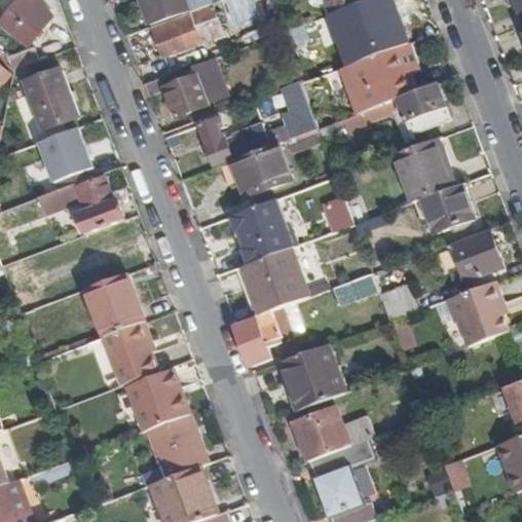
[(15,0),(0,20),(0,25),(24,44),(48,15),(38,0),(36,0),(15,0)]
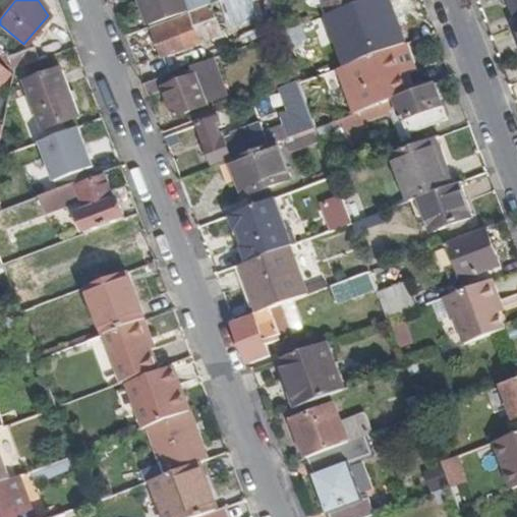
[(136,0),(146,22),(207,0),(136,0)]
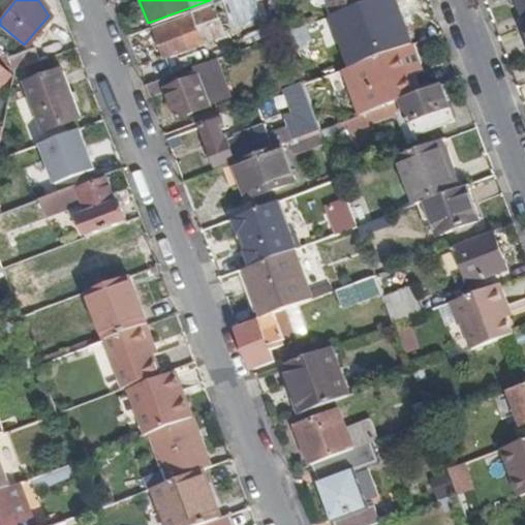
[(210,0),(148,23),(160,56),(198,41),(193,24),(215,16),(210,0)]
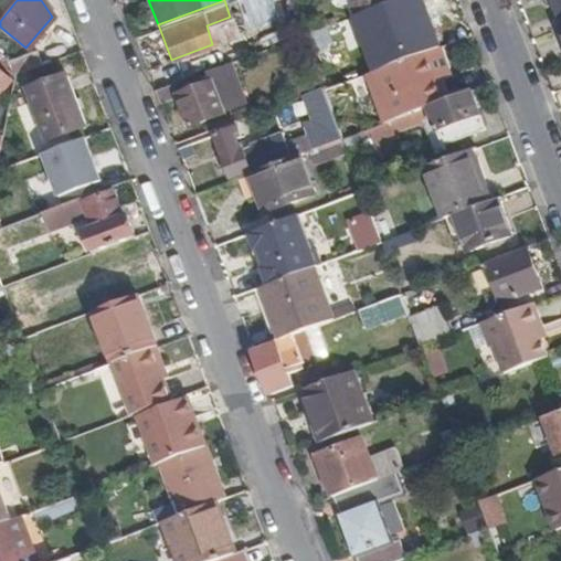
[(236,0),(246,28),(276,17),(270,0),(236,0)]
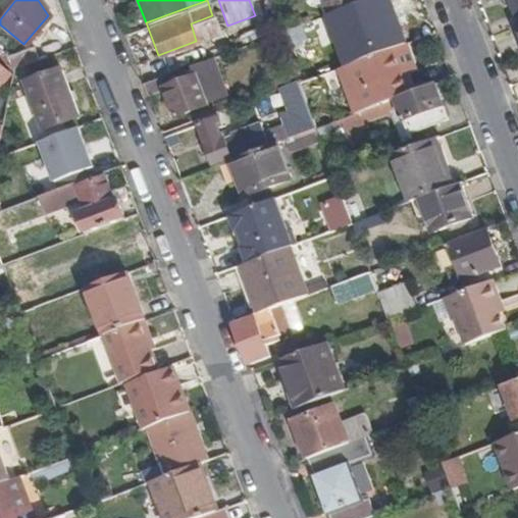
[(322,0),(327,13),(361,1),(360,0),(322,0)]
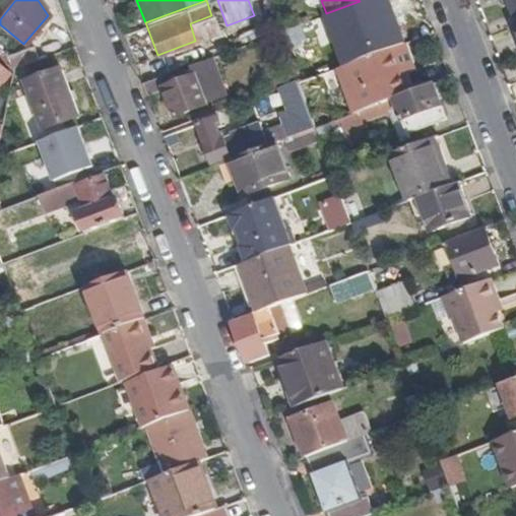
[(515,12),(515,0),(505,0),(511,14),(515,12)]
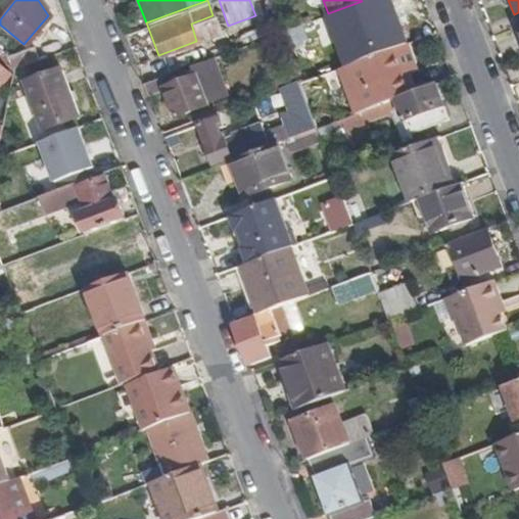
[(340,52),(344,64),(366,56),(349,14),(329,22),(333,35),(315,42),(321,59),(340,52)]
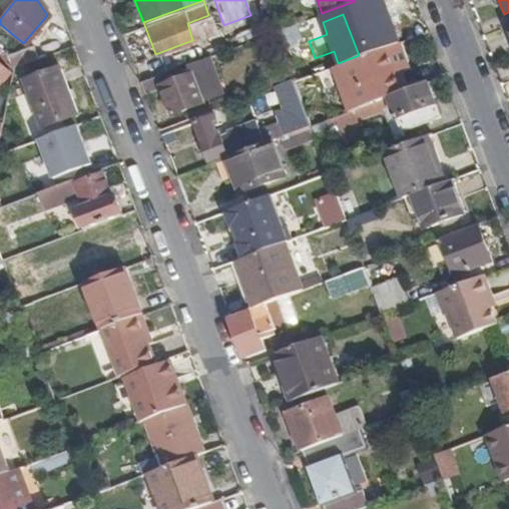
[(273,31),(291,78),(292,79),(304,74),(291,41),(299,38),(293,23),(273,31)]
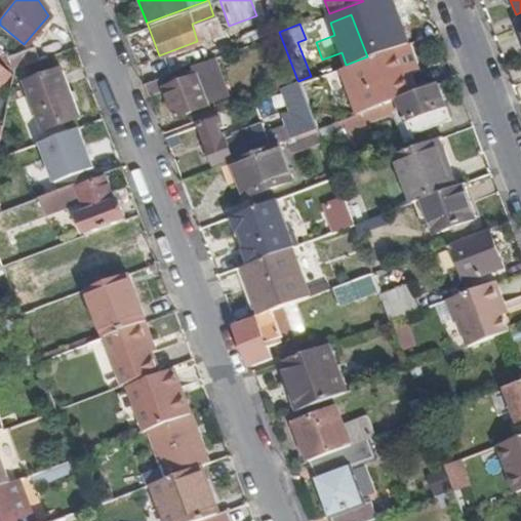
[(414,69),(405,44),(392,48),(401,73),(414,69)]
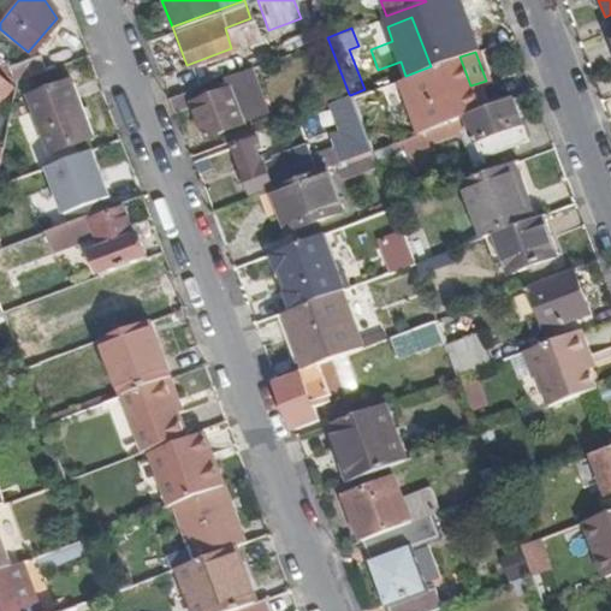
[(9,66),(15,79),(46,67),(40,54),(9,66)]
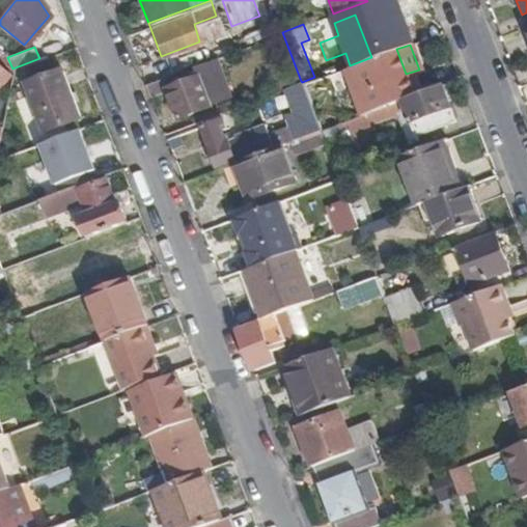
[(345,66),(362,112),(413,92),(406,74),(396,49),(371,57),(350,65),(345,66)]
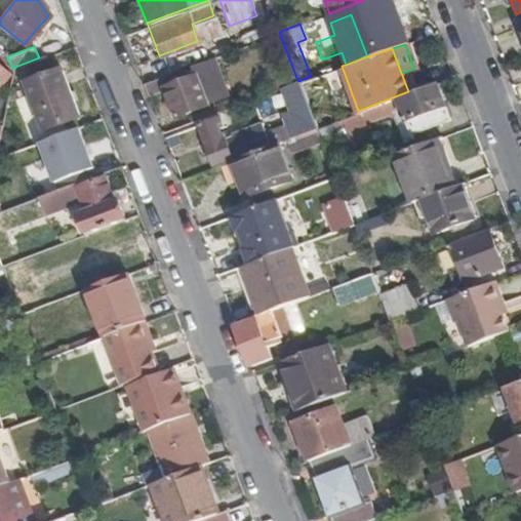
[(226,89),(214,56),(143,83),(148,95),(162,90),(172,118),(205,105),(202,98),(226,89)]
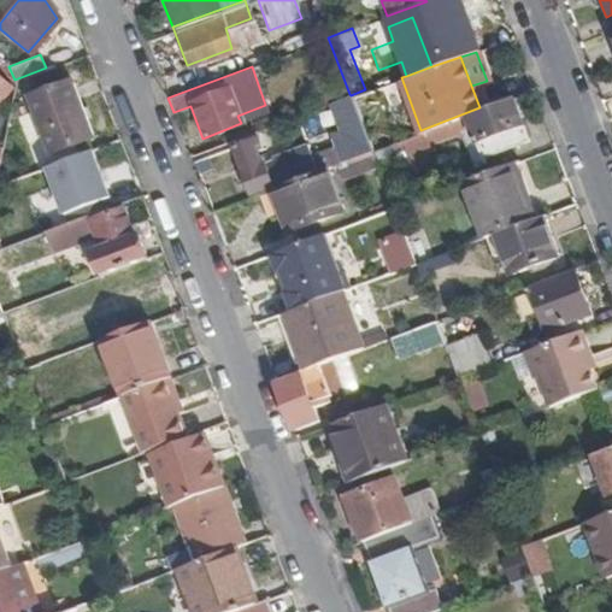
[(0,92),(10,81),(0,72),(0,92)]
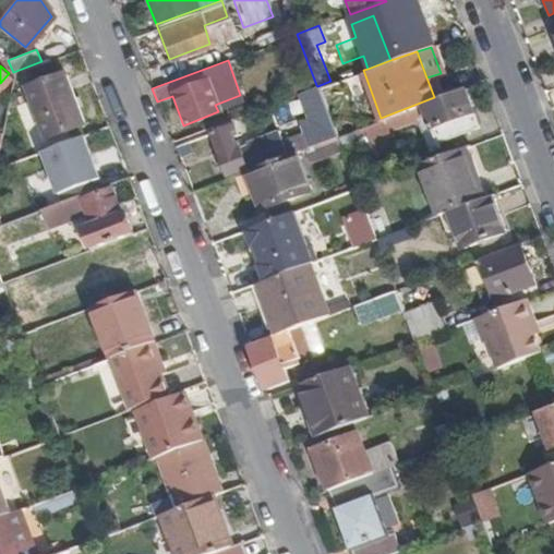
[(63,72),(25,85),(44,135),(82,121),(63,72)]
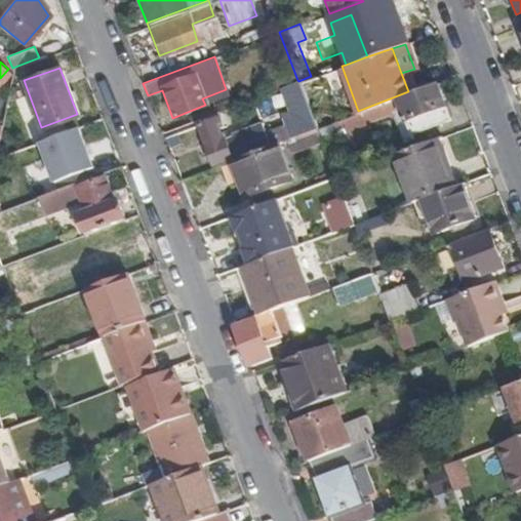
[(297,80),(280,86),(298,133),(315,126),(298,81),(297,80)]
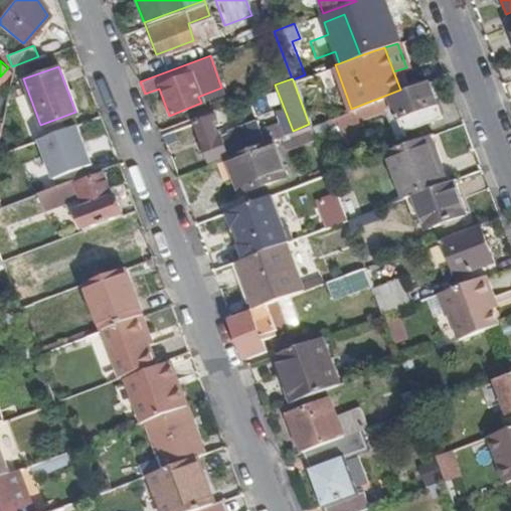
[(427,79),(400,90),(351,109),(309,124),(313,136),(314,136),(383,110),(393,137),(402,134),(401,130),(440,116),(427,79)]
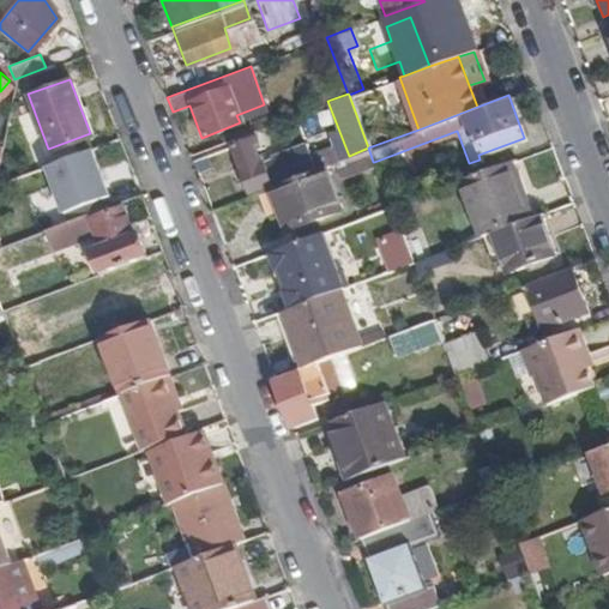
[(249,193),(312,169),(306,154),(265,169),(261,160),(258,161),(252,145),(233,154),(249,193)]
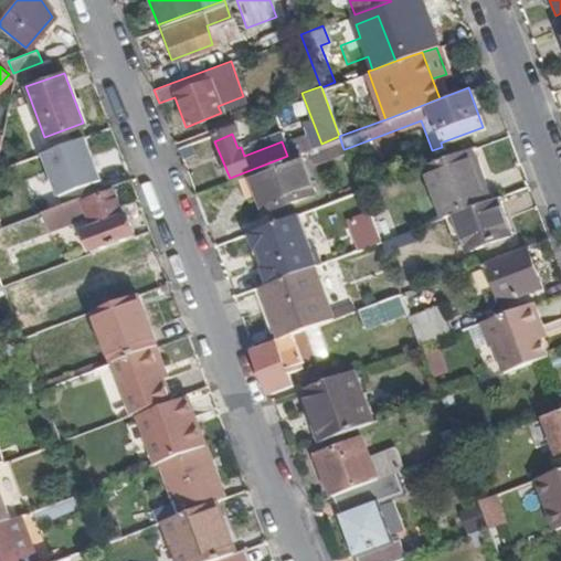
[(343,149),(339,136),(321,144),(307,148),(313,161),(343,149)]
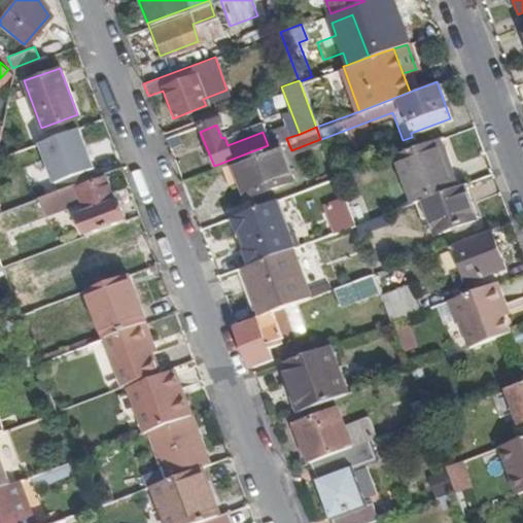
[(437,137),(393,153),(412,201),(420,198),(455,184),(437,137)]
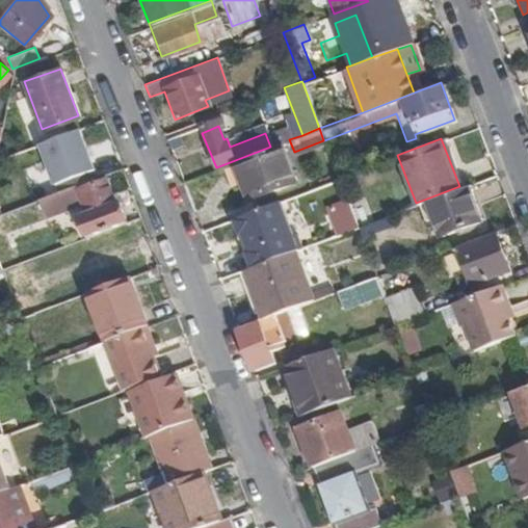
[(270,147),(216,167),(234,186),(241,184),(245,198),(293,180),(280,143),(270,147)]
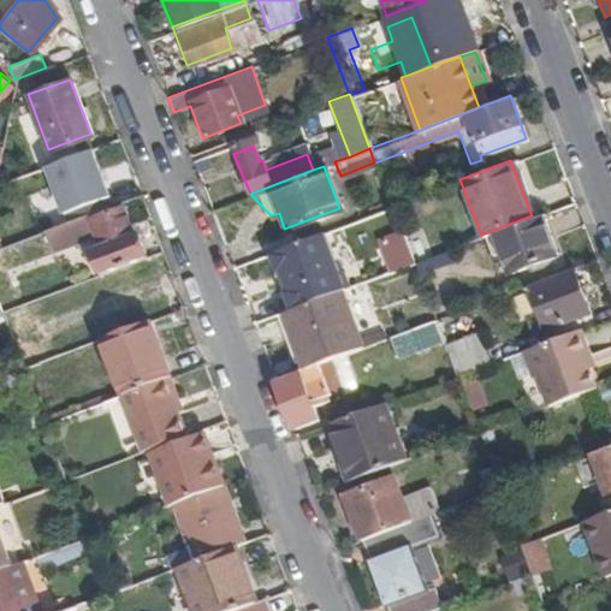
[(66,167),(47,175),(64,217),(82,209),(66,167)]
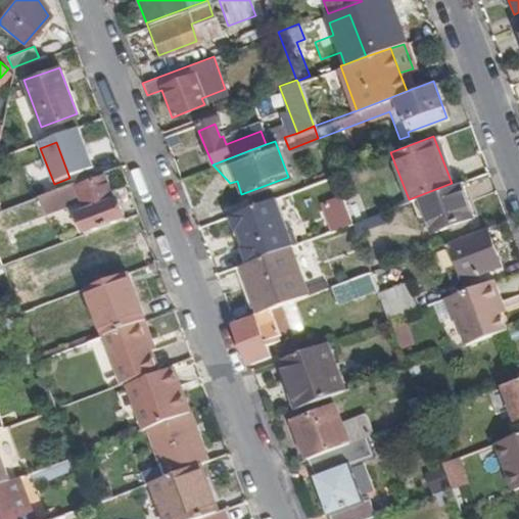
[(11,171),(4,152),(0,153),(0,172),(1,175),(11,171)]
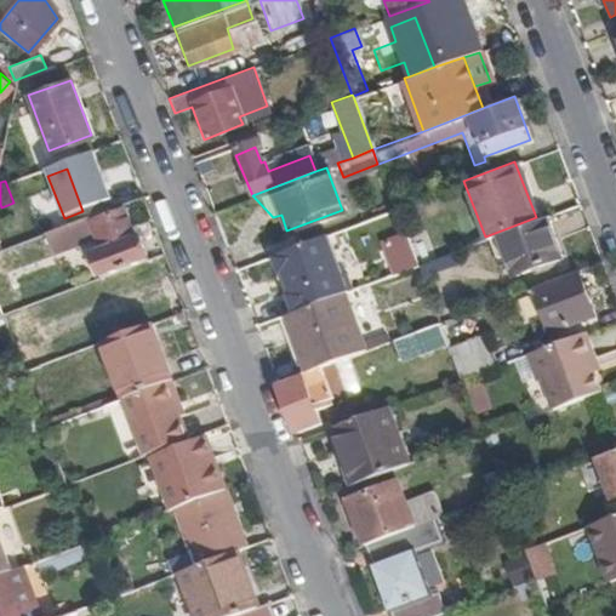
[(85,216),(43,232),(51,252),(85,240),(98,275),(146,258),(136,231),(131,233),(123,207),(87,221),(85,216)]
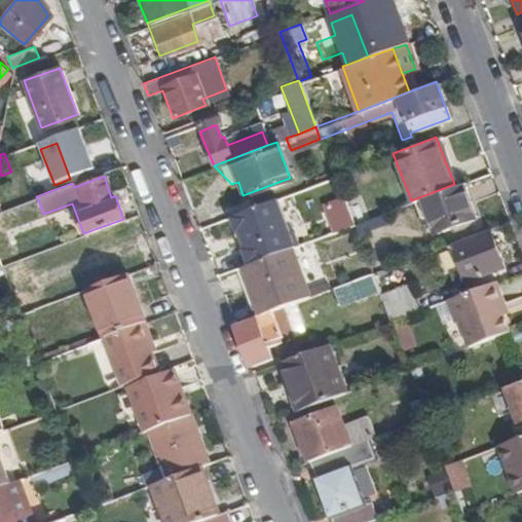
[(454,184),(419,197),(433,233),(474,217),(460,182),(454,184)]
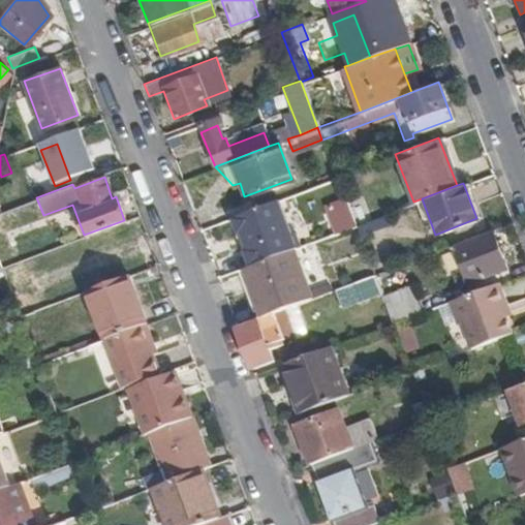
[(343,196),(344,198),(353,224),(365,220),(354,192),(343,196)]
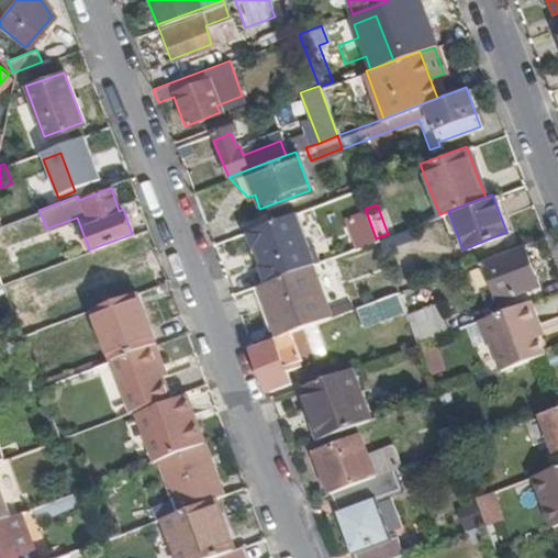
[(348,249),(376,238),(366,211),(352,216),(353,221),(339,225),(348,249)]
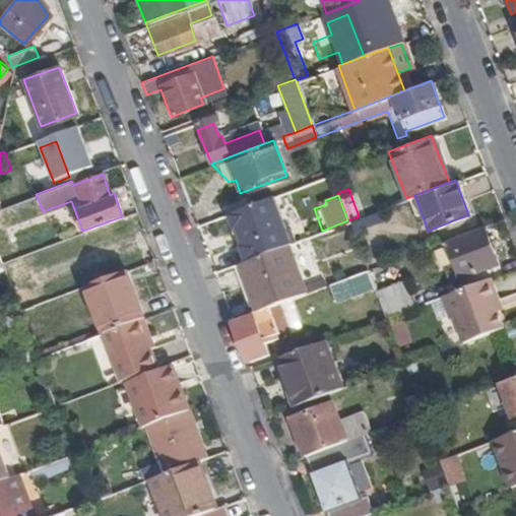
[(284,229),(272,196),(227,213),(232,228),(235,228),(241,244),(239,245),(244,260),(286,244),(294,241),(288,228),(284,229)]
